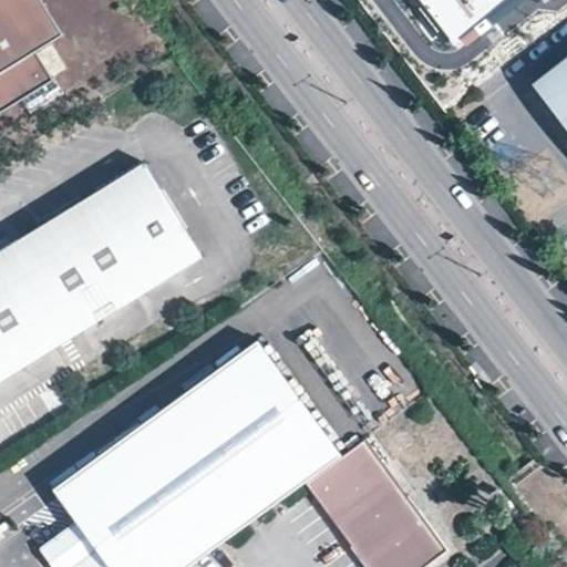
[(52,34),(31,0),(0,0),(0,106),(43,80),(26,51),(52,34)]
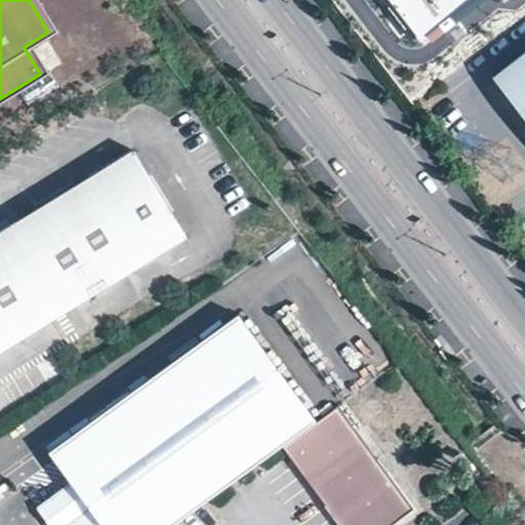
[(470,0),(402,0),(426,35),(470,0)]
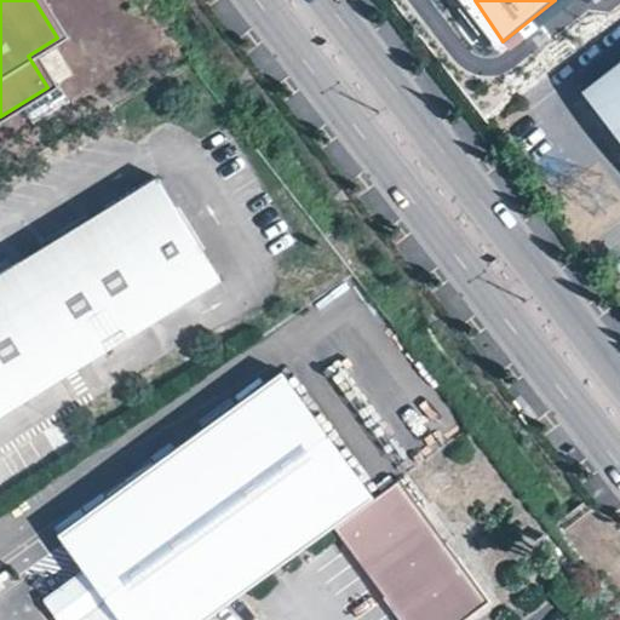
[(619,58),(583,87),(619,137),(619,58)]
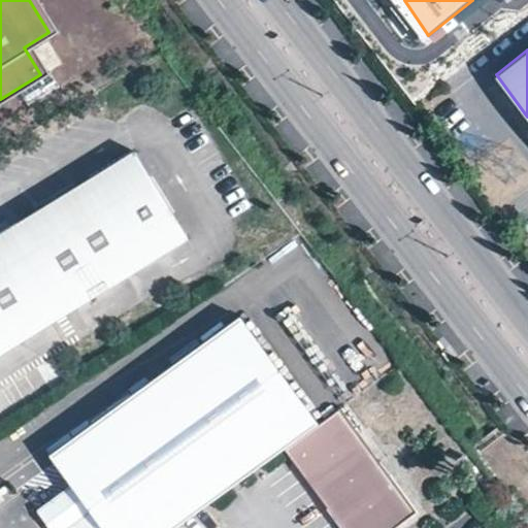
[(0,350),(187,233),(133,147),(0,230),(0,350)]
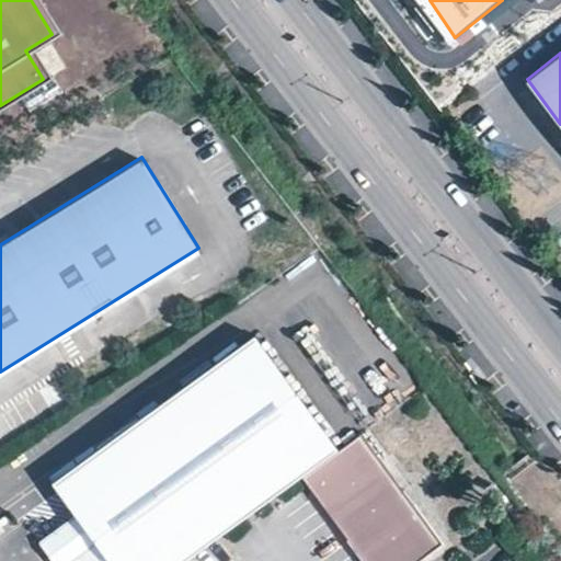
[(52,560),(186,560),(302,478),(336,450),(311,416),(256,339),(255,340),(254,338),(53,484),(76,516),(39,542),(52,560)]
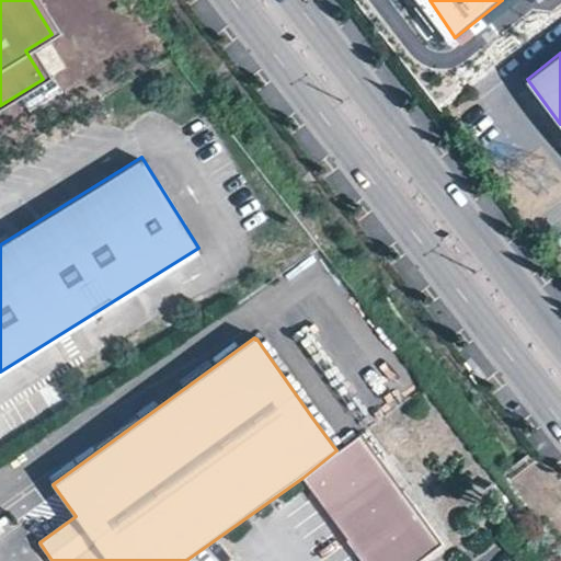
[(336,450),(302,478),(309,488),(354,550),(361,560),(418,560),(444,542),(363,432),(336,450)]
